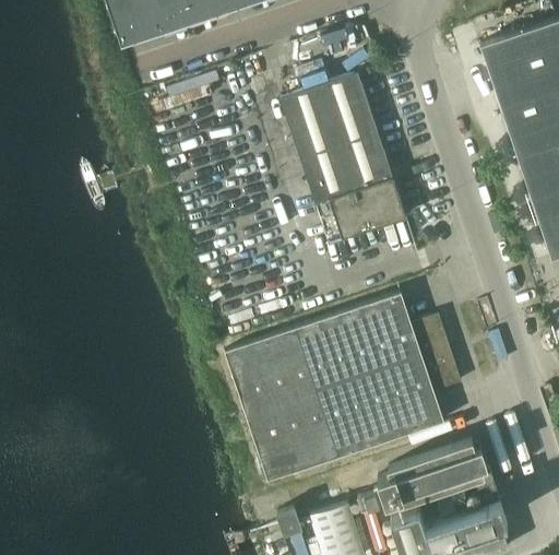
[(107,0),(121,40),(244,0),(107,0)]
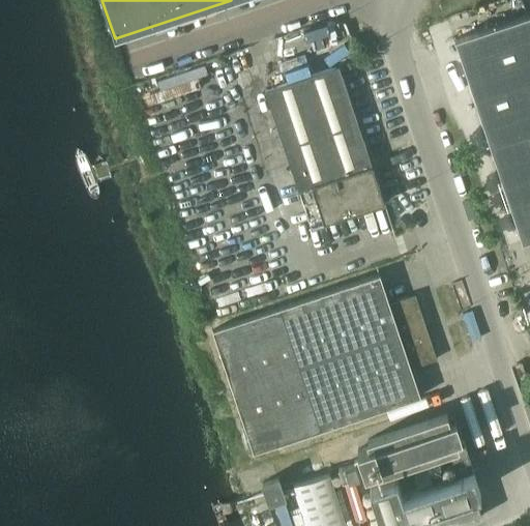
[(529,16),(454,41),(523,244),(529,241),(529,16)]
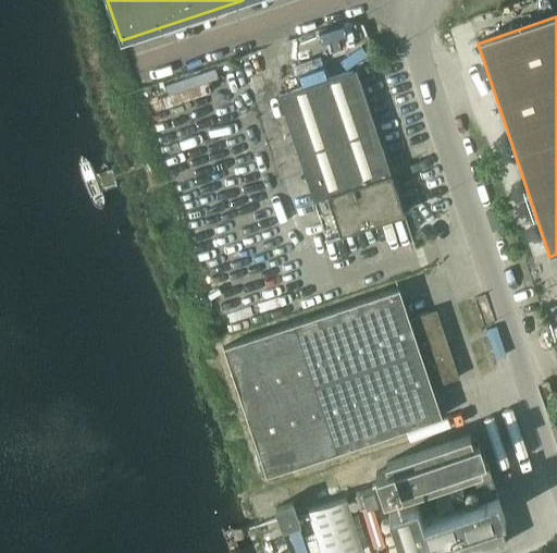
[(279,98),(327,243),(405,217),(356,72),(279,98)]
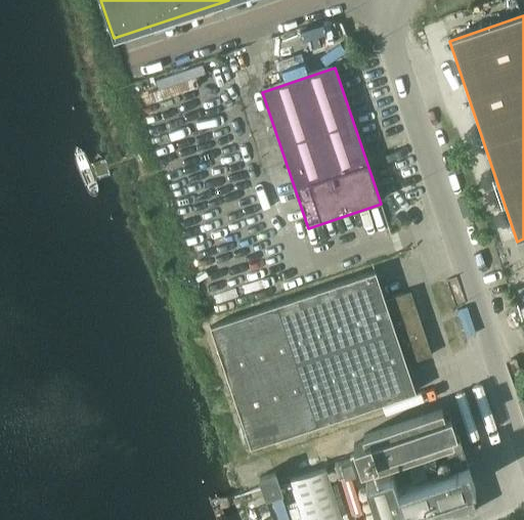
[(406,366),(432,358),(410,294),(385,303),(376,274),(211,330),(251,450),(417,395),(406,366)]
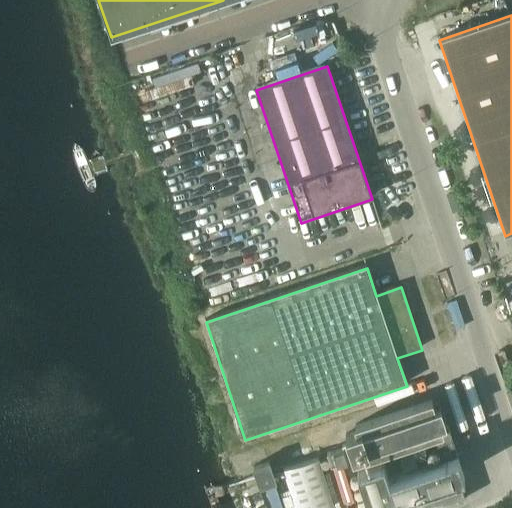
[(432,402),(355,428),(357,434),(346,437),(353,458),(364,454),(366,460),(434,437),(442,461),(457,456),(440,404),(433,407),(432,402)]
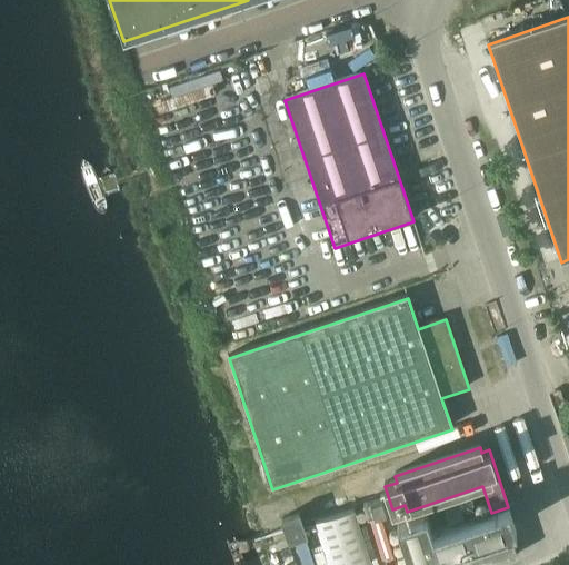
[(382,501),(363,507),(368,521),(386,515),(382,501)]
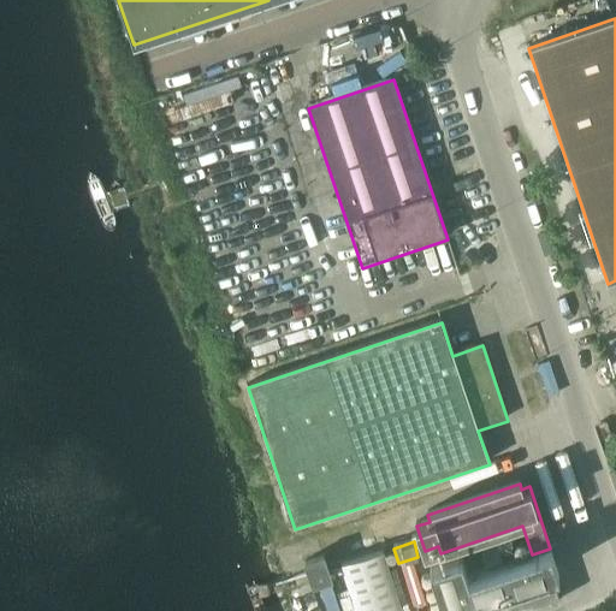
[(438,547),(425,551),(430,565),(444,610),(537,610),(560,603),(551,576),(558,574),(551,550),(468,577),(461,556),(458,547),(440,553),(438,547)]
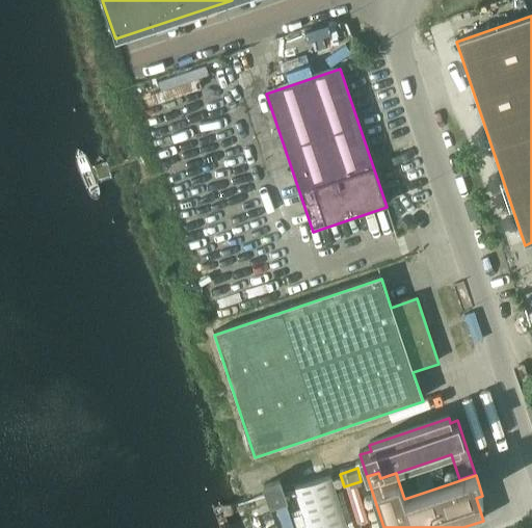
[(430,476),(416,480),(420,492),(434,486),(430,476)]
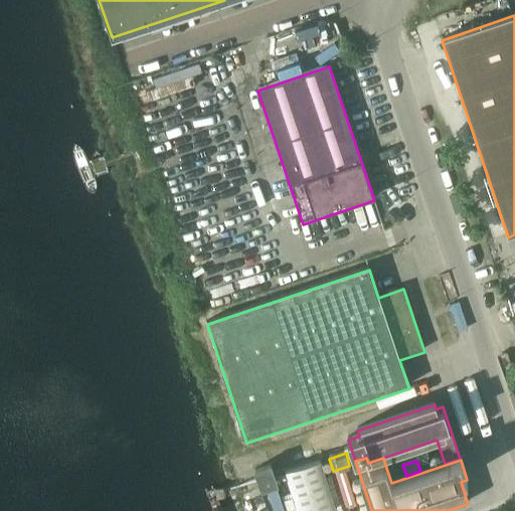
[(320,463),(286,474),(298,510),(336,510),(320,463)]
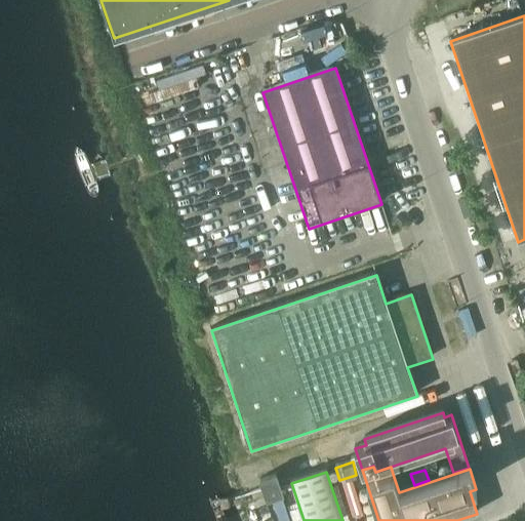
[(276,476),(259,481),(267,501),(283,495),(276,476)]
